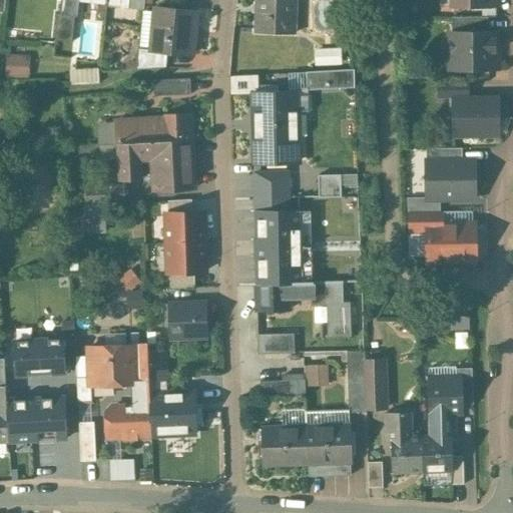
[(79,0),(61,0),(59,16),(77,17),(79,0)]
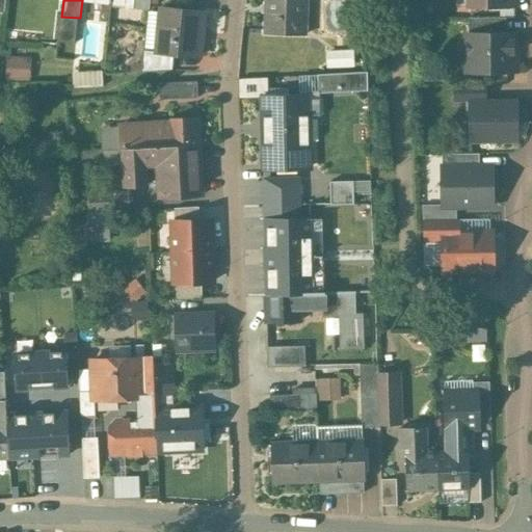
[(150,0),(127,0),(127,7),(150,9),(150,0)]
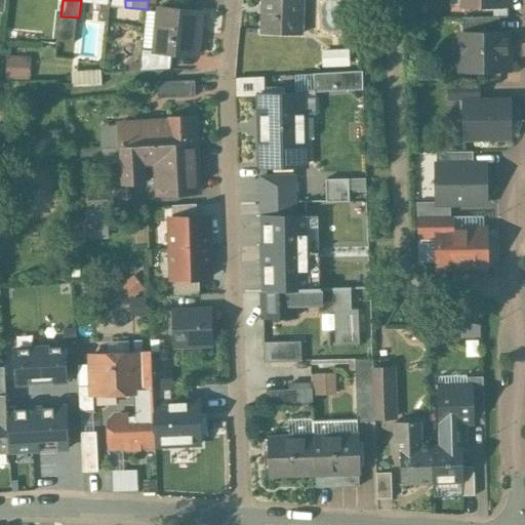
[(301,0),(263,0),(263,33),(301,35),(301,0)]
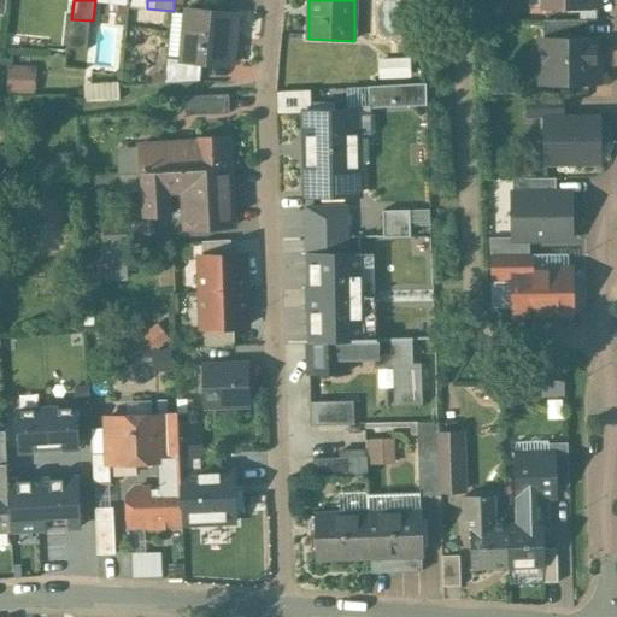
[(238,15),(187,10),(182,59),(182,60),(203,63),(233,65),(238,15)]
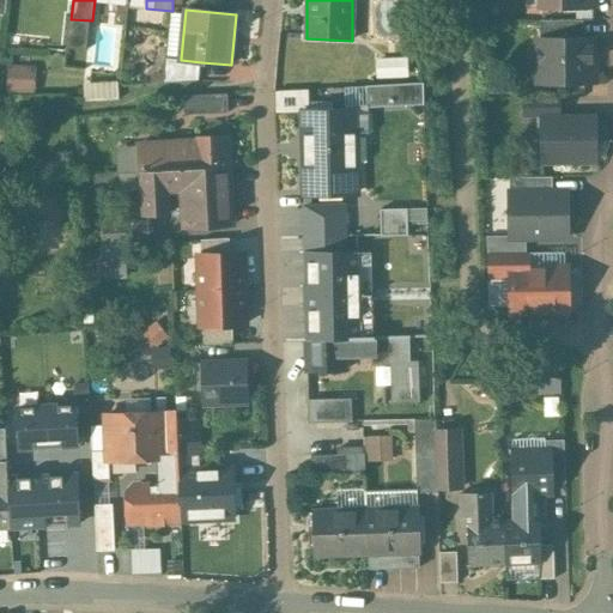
[(582,20),(540,20),(540,40),(583,38),(582,20)]
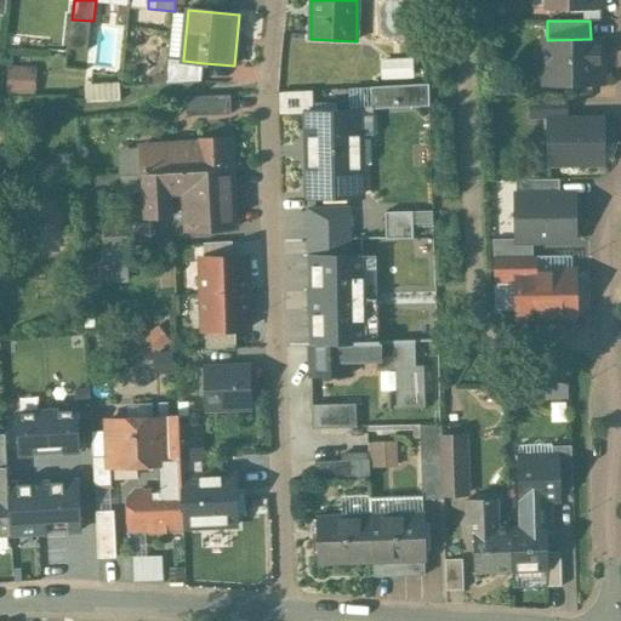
[(547,40),(545,40),(545,45),(542,47),(542,62),(546,66),(546,84),(602,83),(602,60),(599,60),(598,39),(591,39),(547,40)]
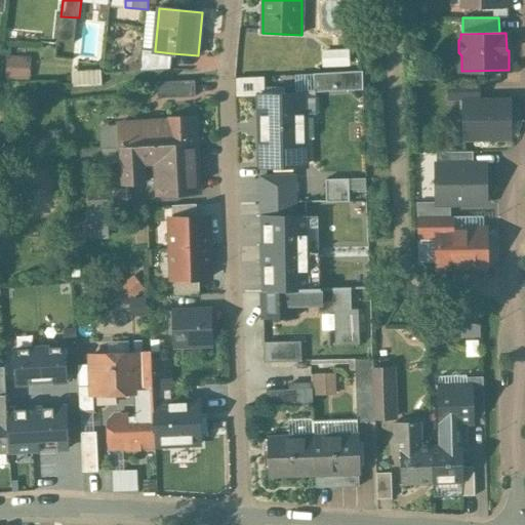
[(353,66),(353,48),(325,48),(325,66),(353,66)]
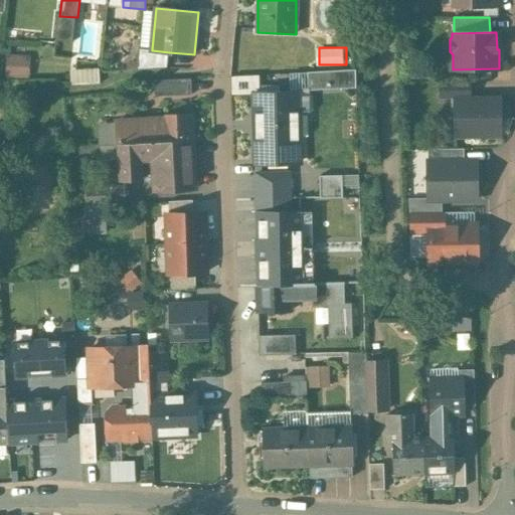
[(152,49),(139,48),(137,69),(167,67),(169,52),(152,50),(152,49)]
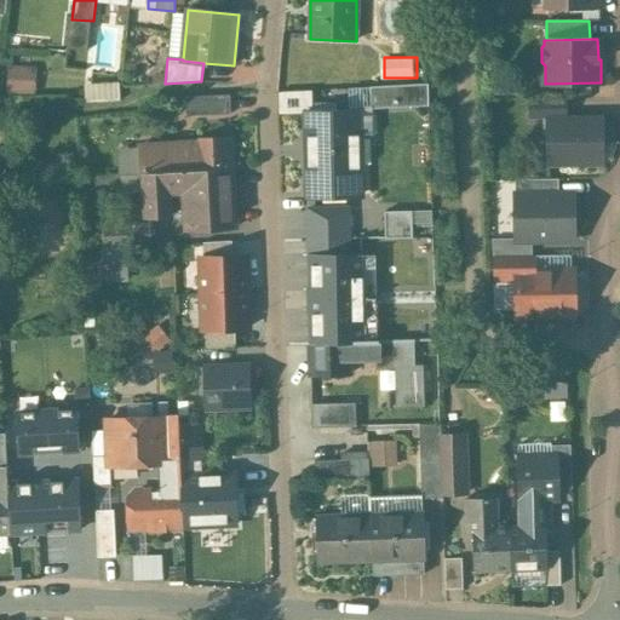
[(32,89),(32,65),(10,65),(10,87),(32,89)]
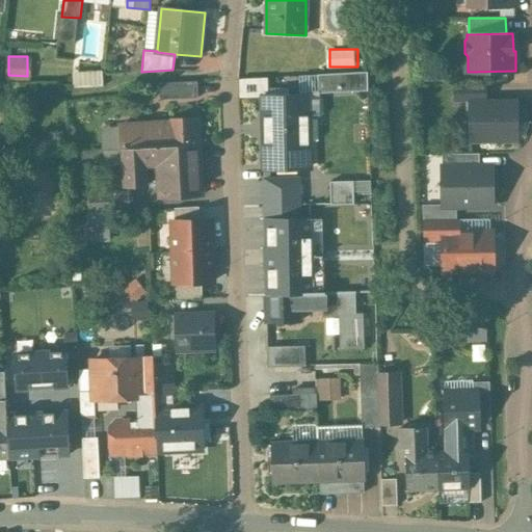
[(368,72),(325,74),(326,90),(340,89),(340,91),(367,90),(368,90),(368,72)]
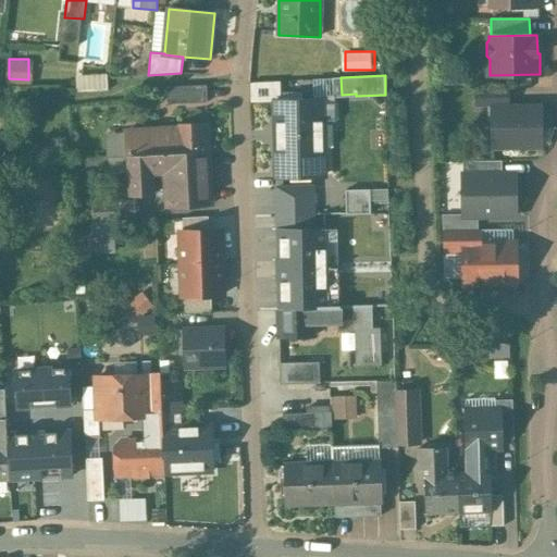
[(207,85),(168,87),(169,104),(208,102),(207,85)]
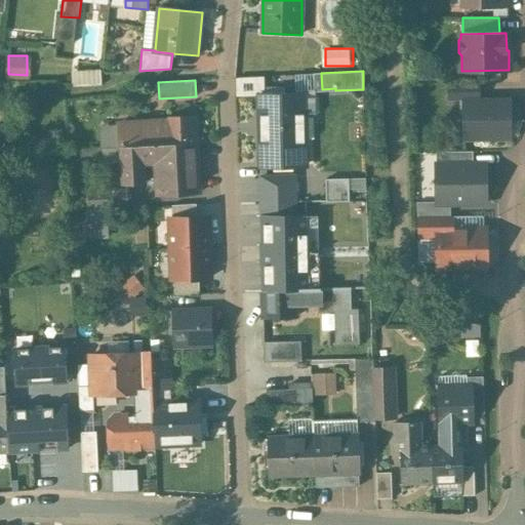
[(479,83),(449,83),(450,102),(459,102),(459,101),(480,101),(479,83)]
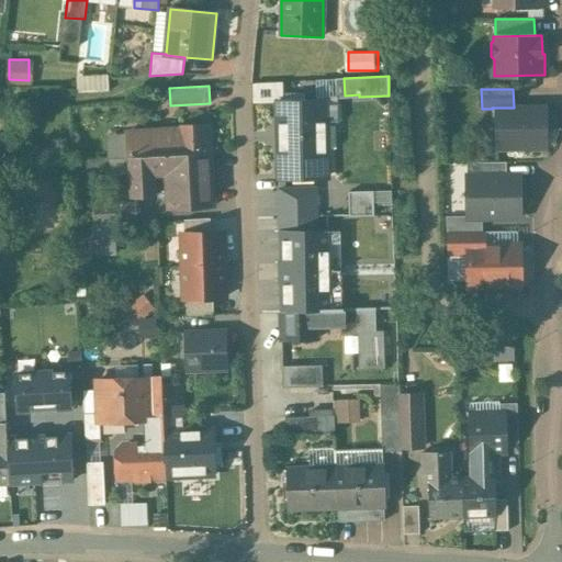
[(326,101),(278,102),(280,177),(327,176),(326,101)]
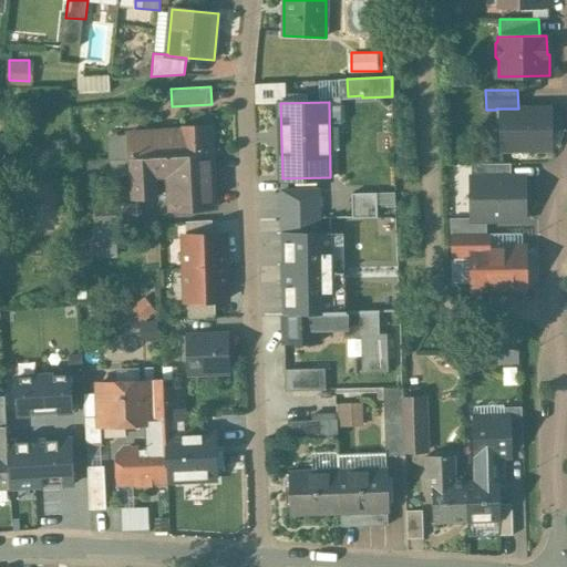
[(341,102),(329,102),(329,124),(341,124),(344,121),(344,105),(341,102)]
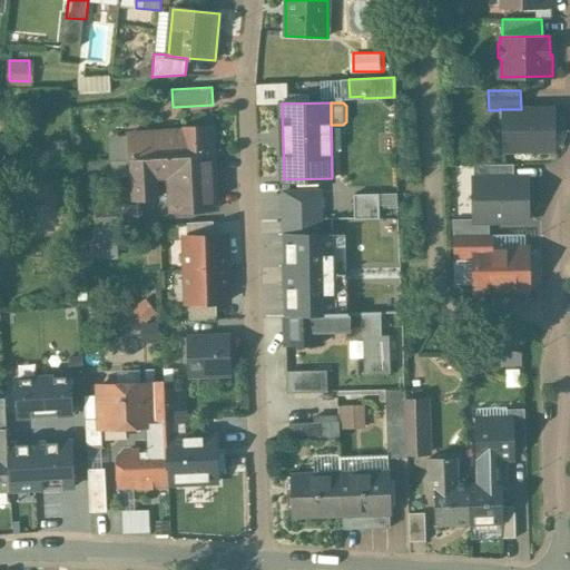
[(521,109),(499,109),(499,110),(500,125),(504,129),(504,150),(532,150),(536,154),(539,150),(553,150),(552,108),(521,109)]
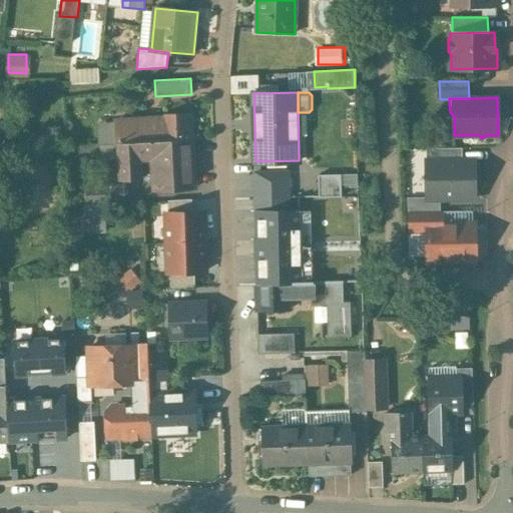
[(161,116),(161,119),(118,121),(119,143),(192,139),(191,114),(161,116)]
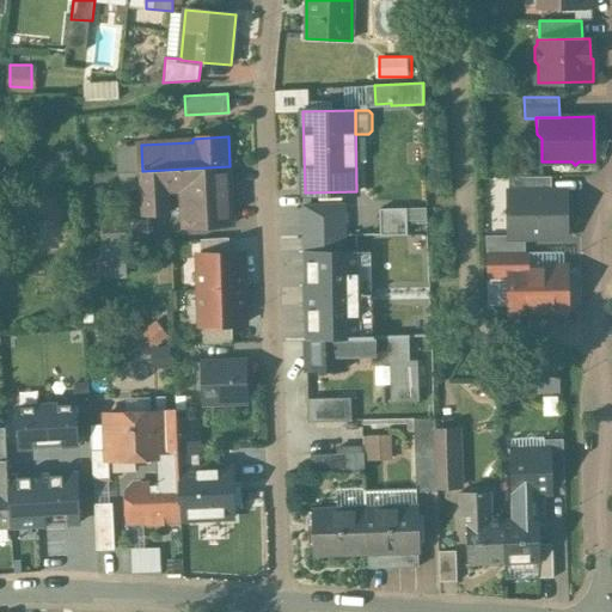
[(142,171),(144,213),(169,212),(169,200),(167,200),(166,183),(182,183),(183,227),(233,224),(231,166),(230,166),(142,171)]
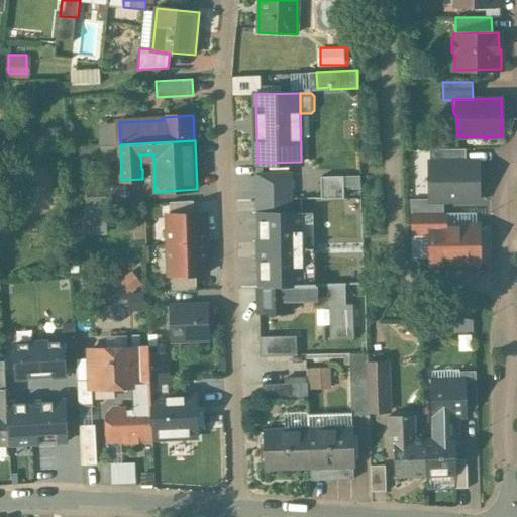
[(466,148),(429,149),(429,162),(466,161),(466,148)]
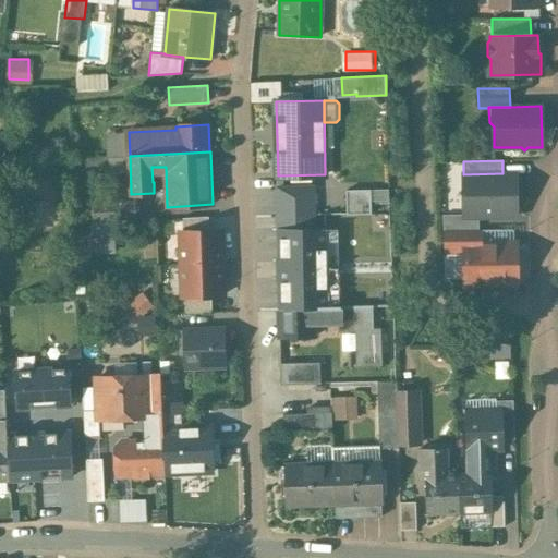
[(502,173),(463,174),(464,217),(517,216),(516,173),(502,173)]
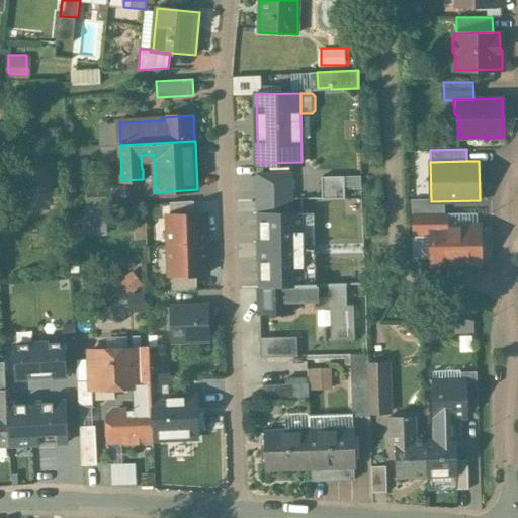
[(348,196),(347,188),(364,187),(363,173),(325,175),(326,196),(348,196)]
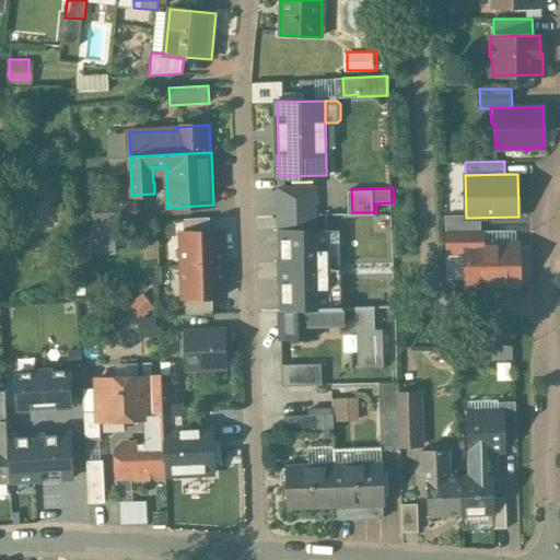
[(314,188),(279,188),(279,218),(315,217),(314,188)]
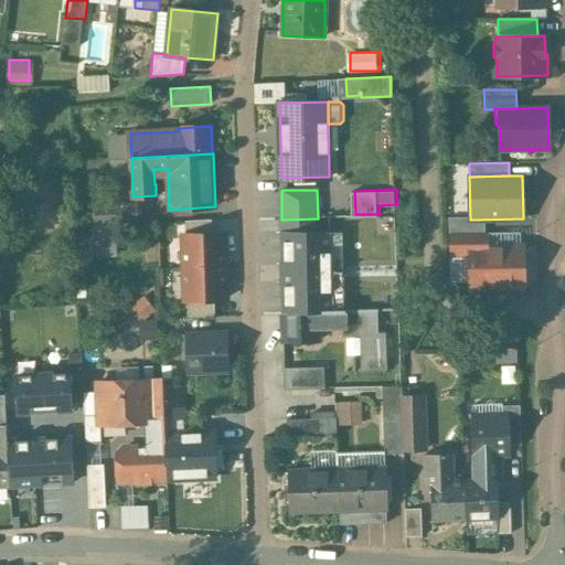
[(95,209),(76,210),(76,226),(138,223),(137,203),(94,205),(95,209)]
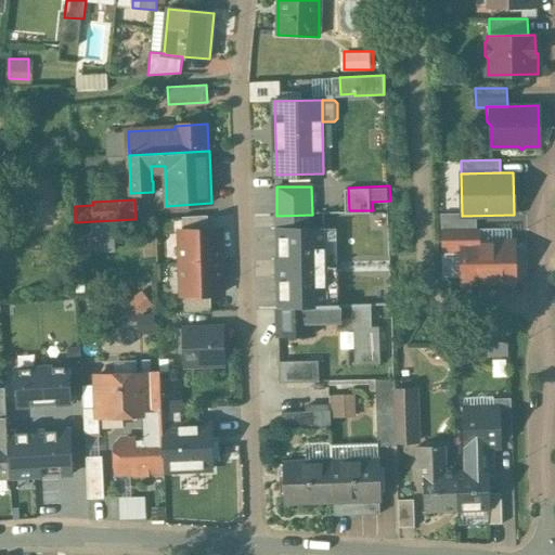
[(312,215),(276,216),(276,230),(312,230),(312,215)]
